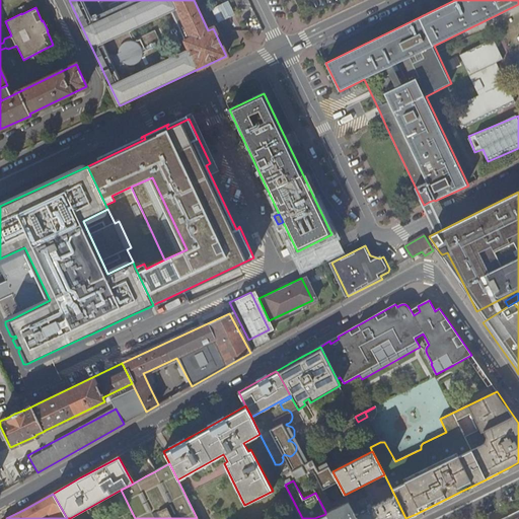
[(394,495),(356,514),(358,518),(404,518),(405,518),(394,495)]
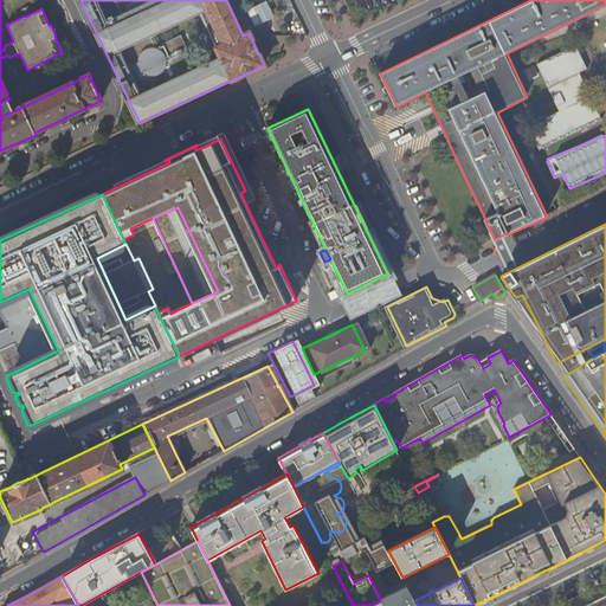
[(411,593),(407,585),(380,598),(380,600),(384,605),(418,605),(416,600),(411,593)]
